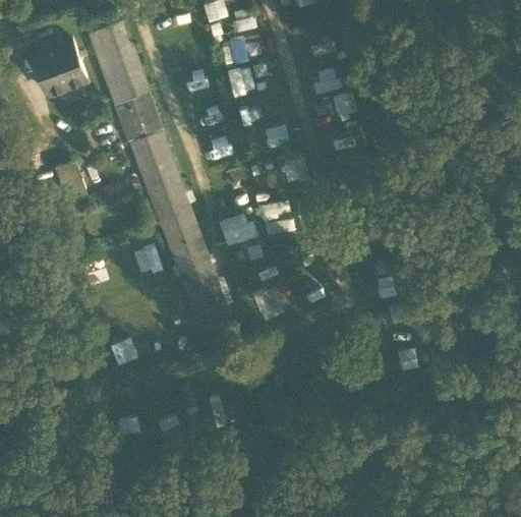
[(88,32),(98,58),(128,47),(118,20),(88,32)]
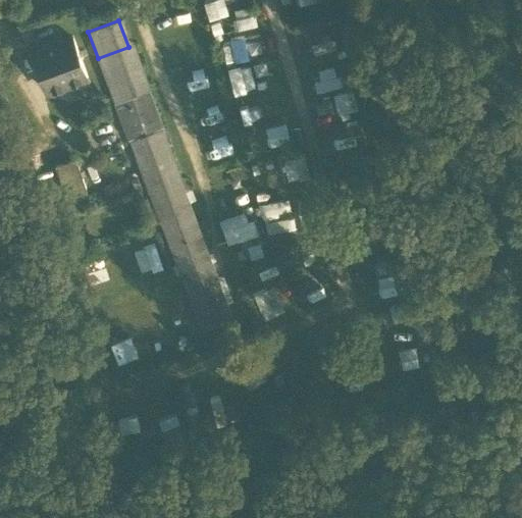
[(51,95),(56,97),(62,95),(65,89),(88,81),(72,42),(33,56),(47,96),(51,95)]
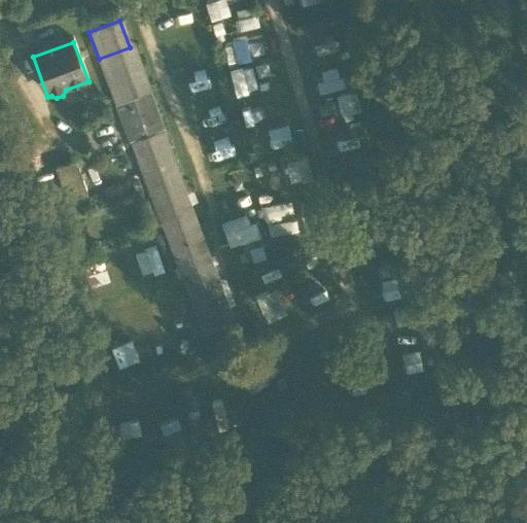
[(225,49),(230,65),(248,61),(244,44),(225,49)]
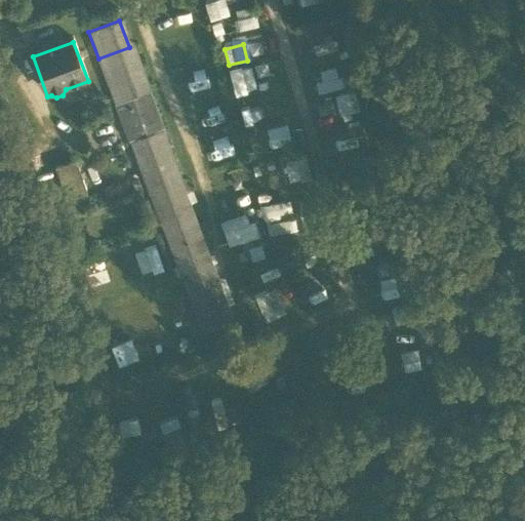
[(98,58),(116,106),(147,94),(129,47),(98,58)]
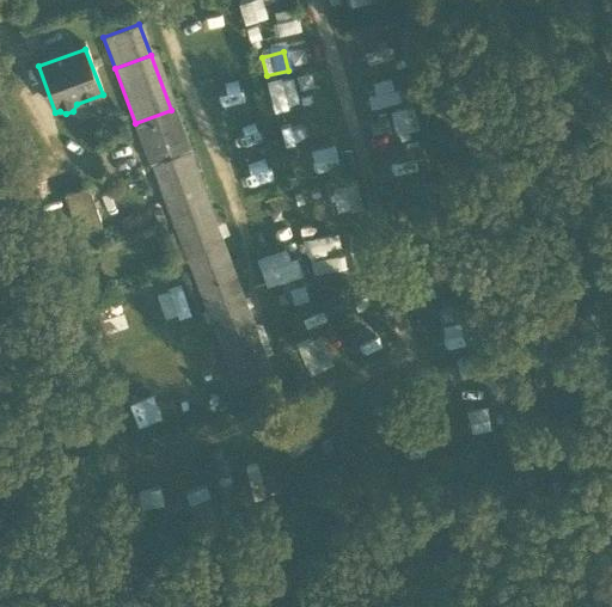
[(372,84),(375,108),(399,104),(396,80),(372,84)]
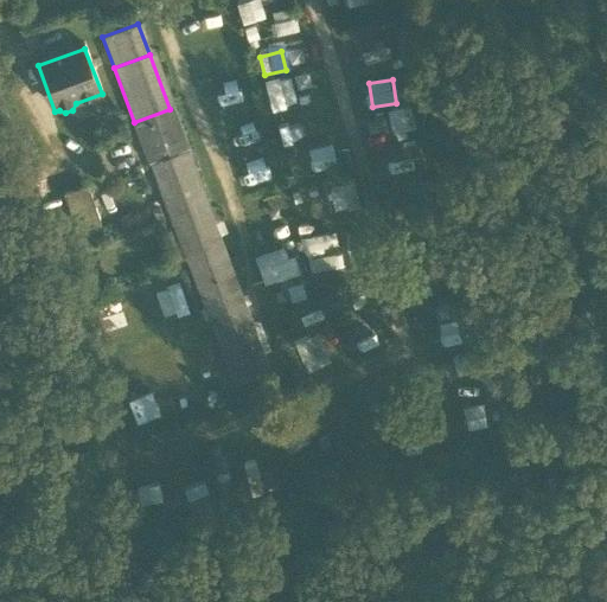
[(294,81),(269,84),(273,109),(298,107),(294,81)]
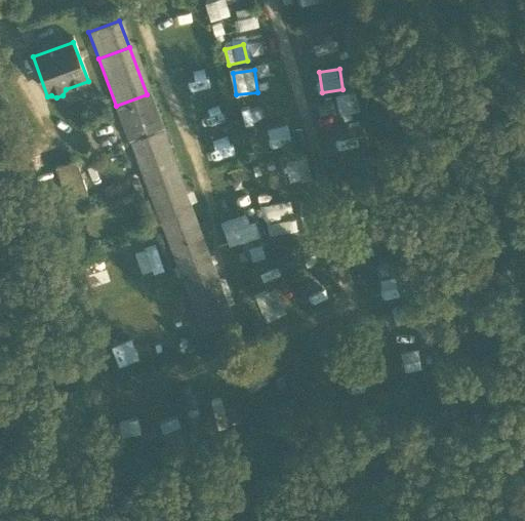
[(357,92),(336,97),(341,119),(362,115),(357,92)]
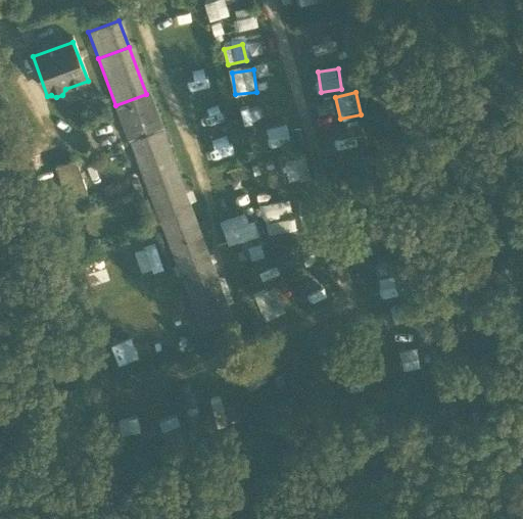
[(115,105),(123,126),(153,114),(146,94),(115,105)]
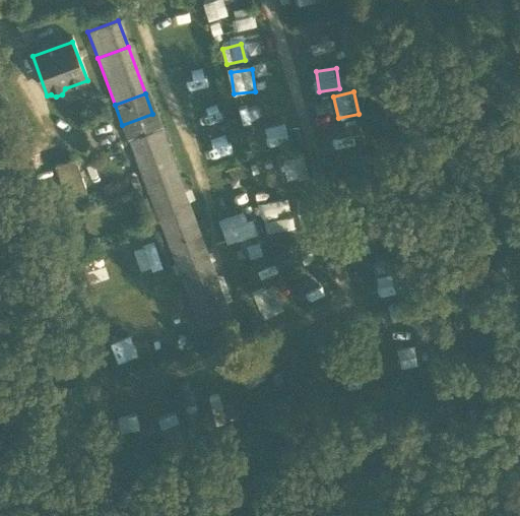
[(234,101),(238,120),(261,116),(256,95),(234,101)]
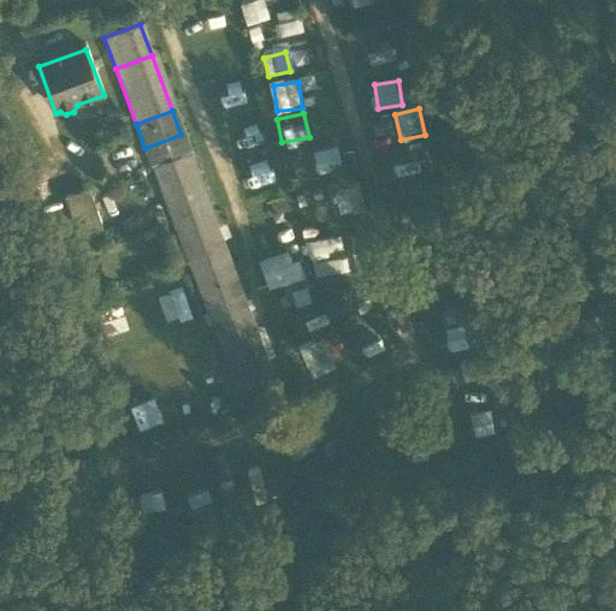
[(144,148),(152,170),(189,155),(181,135),(144,148)]
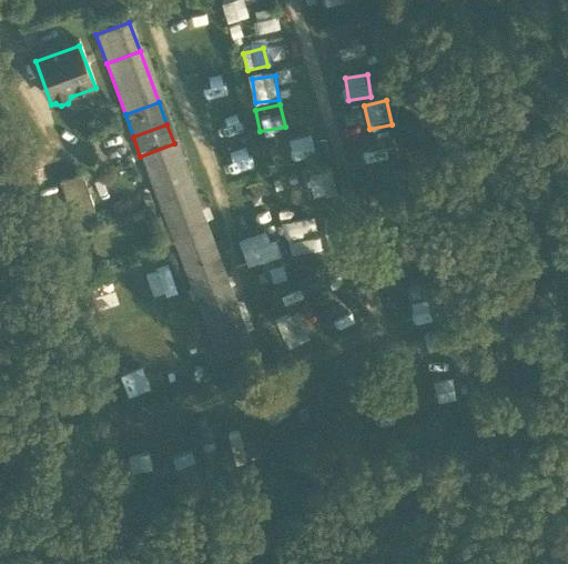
[(140,157),(170,238),(204,225),(174,143),(140,157)]
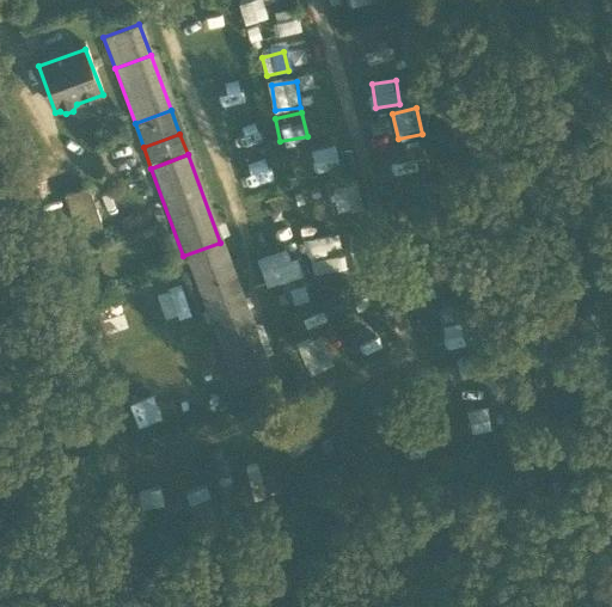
[(338,214),(363,208),(359,183),(334,188),(338,214)]
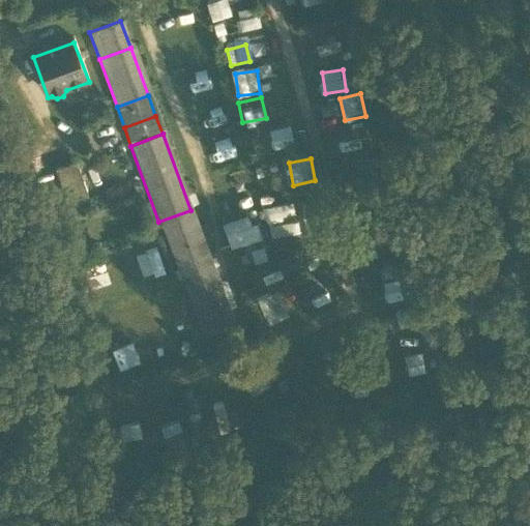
[(63,203),(66,213),(90,206),(76,162),(52,169),(57,184),(40,190),(46,208),(63,203)]
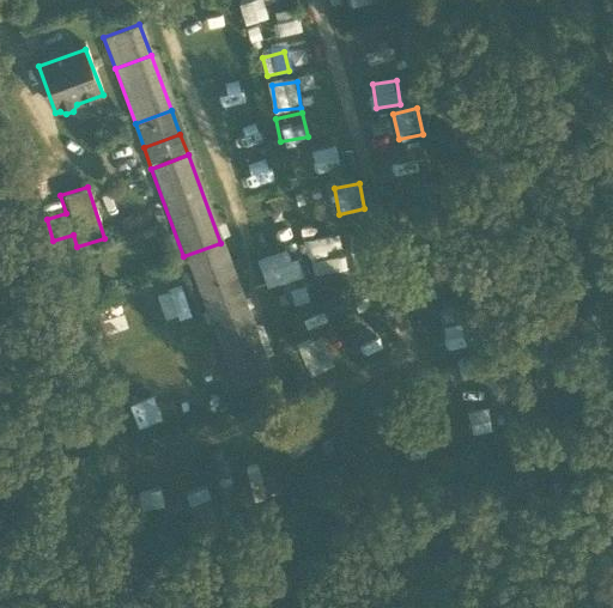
[(329,275),(346,273),(345,259),(329,261),(328,251),(343,250),(340,238),(309,242),(315,293),(331,291),(329,275)]
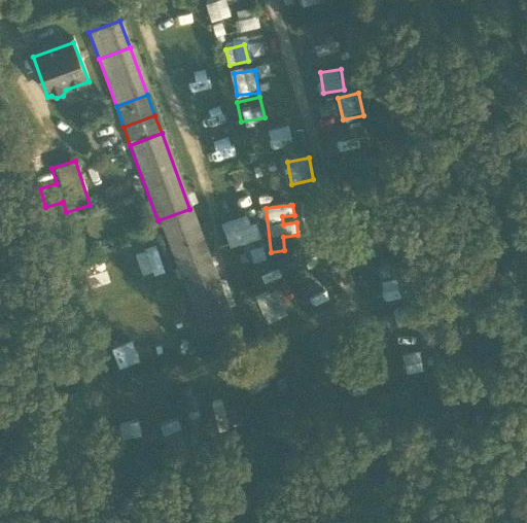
[(214,278),(189,209),(157,220),(196,323),(199,334),(229,322),(224,311),(233,308),(224,285),(218,288),(214,278)]
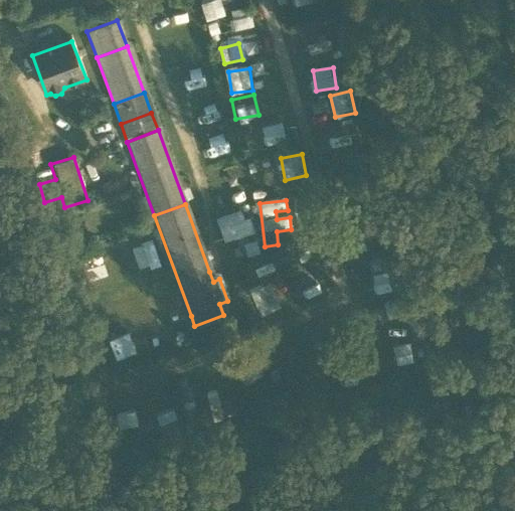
[(217,219),(224,244),(242,238),(245,248),(233,251),(236,262),(260,256),(246,210),(217,219)]
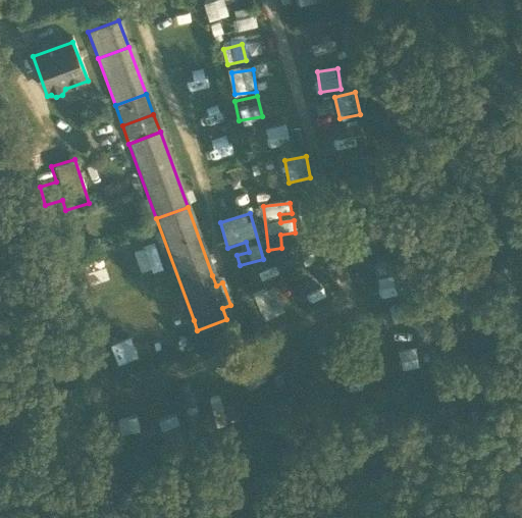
[(154,246),(135,253),(143,276),(163,269),(154,246)]
